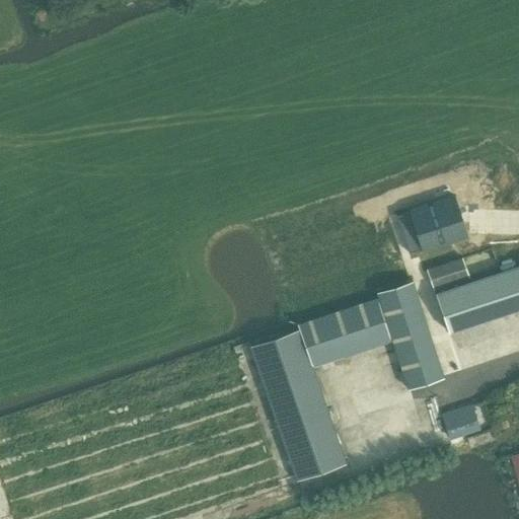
[(432,203),(395,214),(408,252),(410,251),(466,234),(465,232),(463,233),(452,198),(454,197),(454,196),(432,203)]
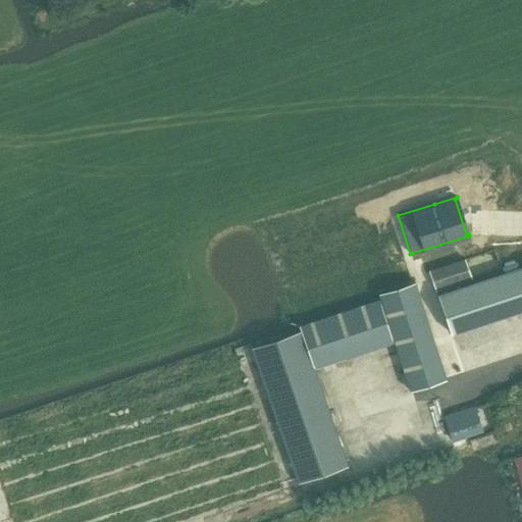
[(435,291),(470,279),(464,259),(428,270),(435,291)]
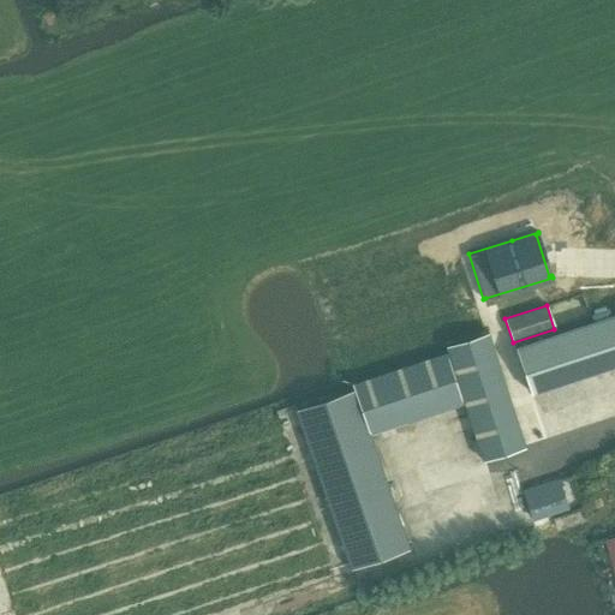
[(530,394),(614,365),(614,314),(514,347),(530,394)]
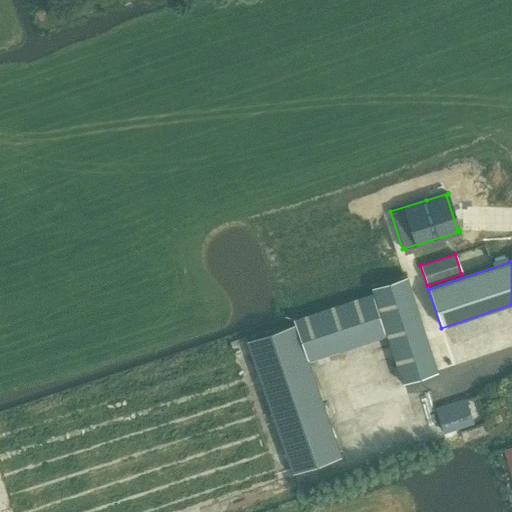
[(370,288),(372,293),(386,334),(387,337),(402,383),(436,372),(406,277),(370,288)]
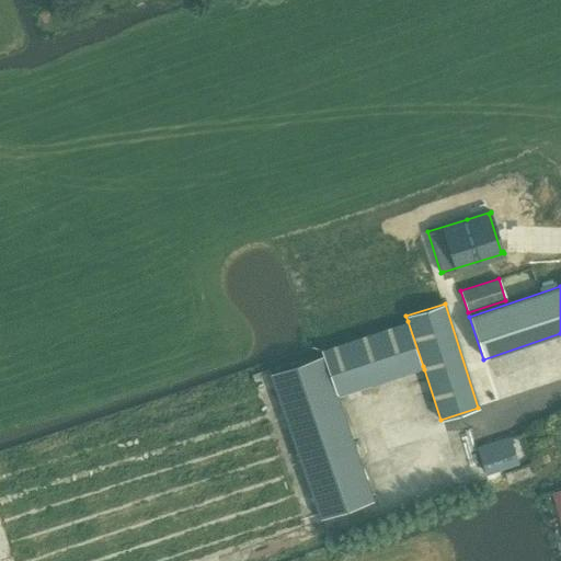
[(271,374),(321,519),(373,501),(336,396),(423,366),(408,321),(320,351),(322,356),(271,374)]
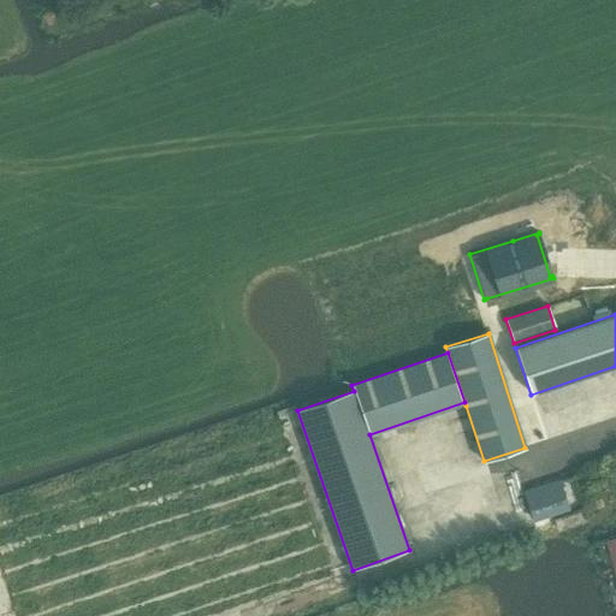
[(560,479),(523,491),(533,522),(570,510),(560,479)]
